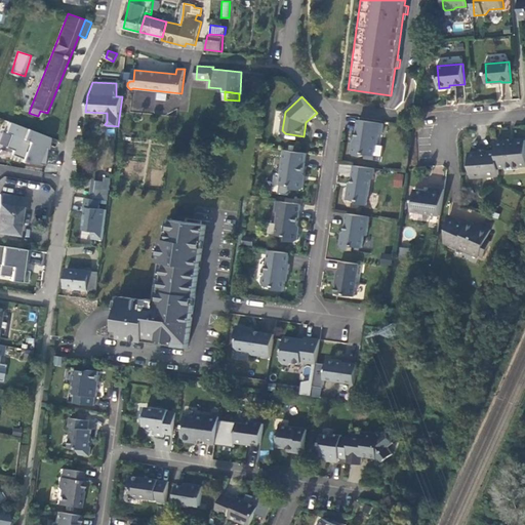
[(385,123),(359,119),(356,144),(353,146),(352,152),(354,155),(364,156),(364,154),(375,155),(376,144),(378,145),(380,133),(382,133),(385,123)]
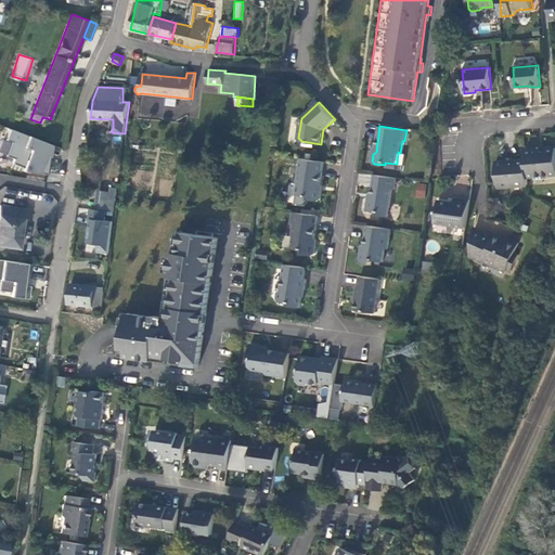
[(49,144),(11,129),(7,140),(12,142),(7,156),(14,158),(12,164),(23,168),(25,163),(34,167),(33,172),(47,175),(49,156),(44,155),(49,144)]
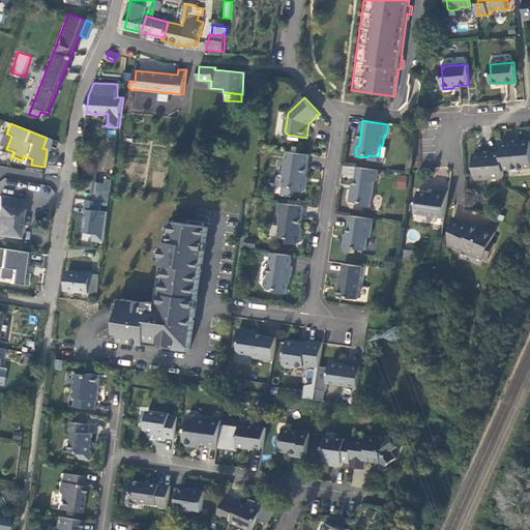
[(529,141),(501,144),(502,152),(503,170),(529,167),(529,141)]
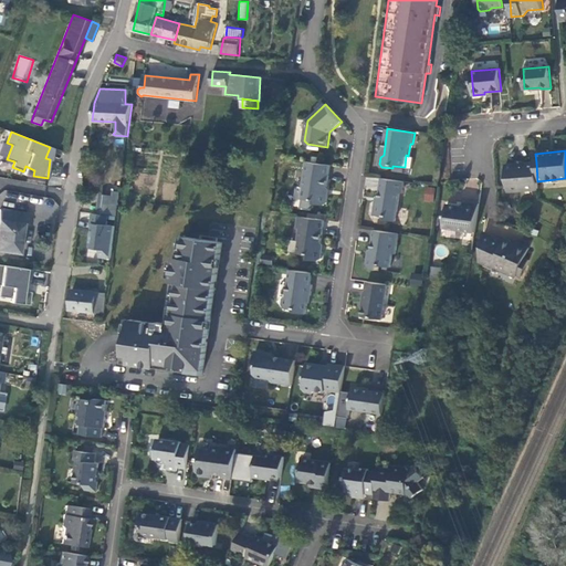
[(326,192),(331,165),(306,161),(303,187),(304,187),(303,199),(315,201),(314,203),(324,206),(327,202),(328,196),(326,192)]
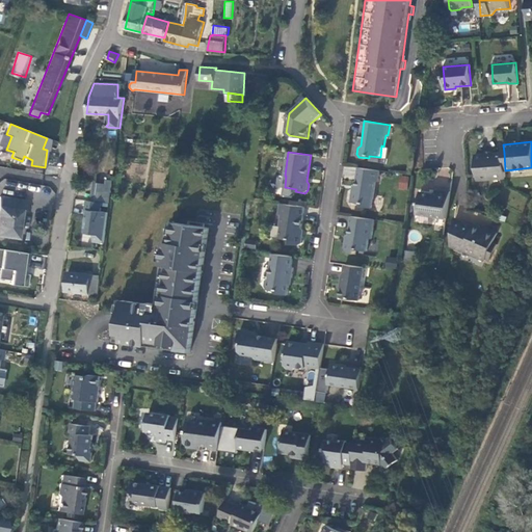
[(505,170),(504,153),(476,155),(478,181),(506,178),(505,170)]
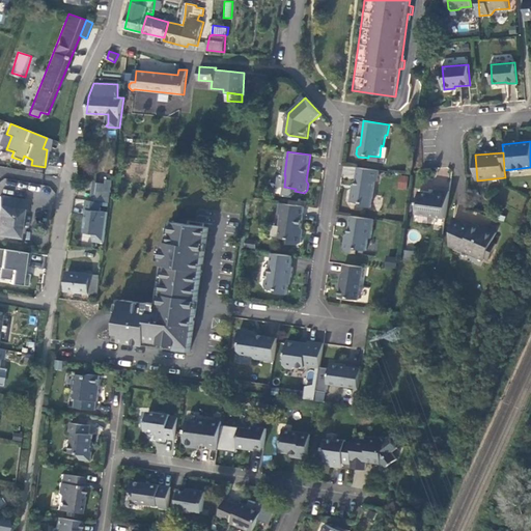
[(32,160),(24,156),(22,161),(22,163),(31,165),(32,160)]
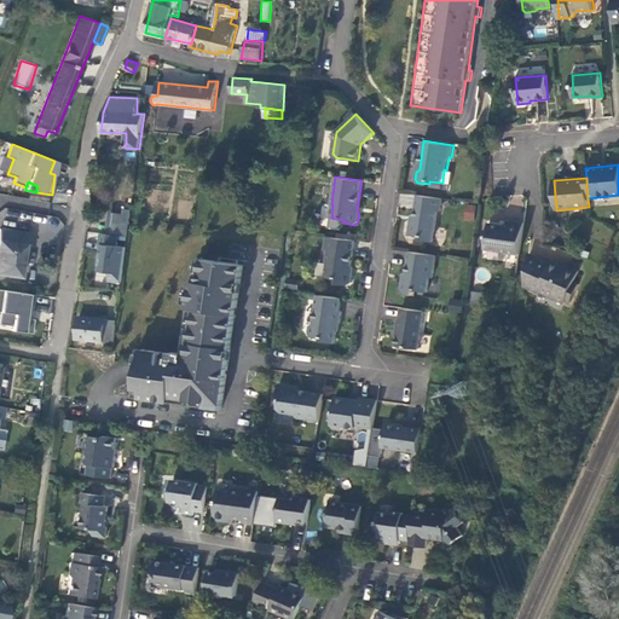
[(422,237),(424,241),(433,242),(438,212),(441,212),(443,200),(418,195),(415,221),(411,220),(409,236),(422,237)]
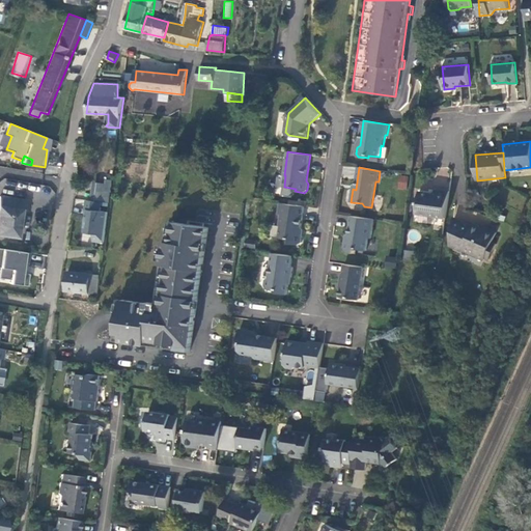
[(408,189),(410,176),(401,175),(399,188),(408,189)]
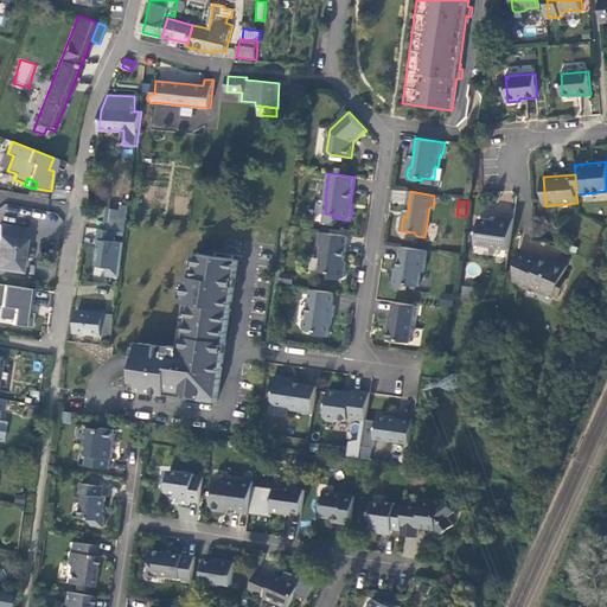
[(121,219),(122,210),(109,209),(108,228),(126,231),(127,221),(121,219)]
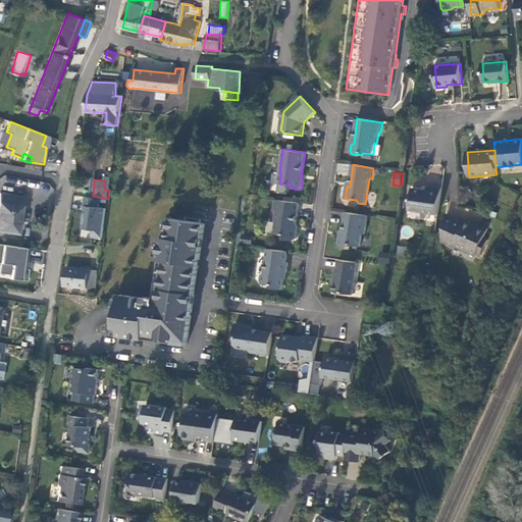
[(438,214),(440,199),(441,188),(430,186),(429,191),(412,189),(409,210),(438,214)]
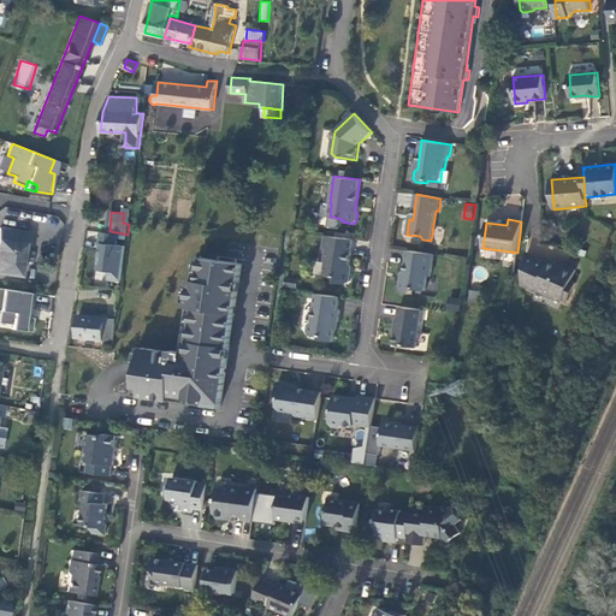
[(0,226),(0,272),(21,276),(24,243),(16,242),(17,230),(0,226)]
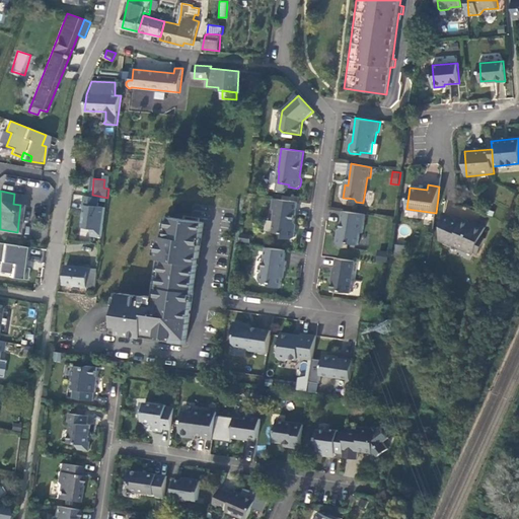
[(25,195),(14,194),(13,204),(20,205),(23,205),(25,195)]
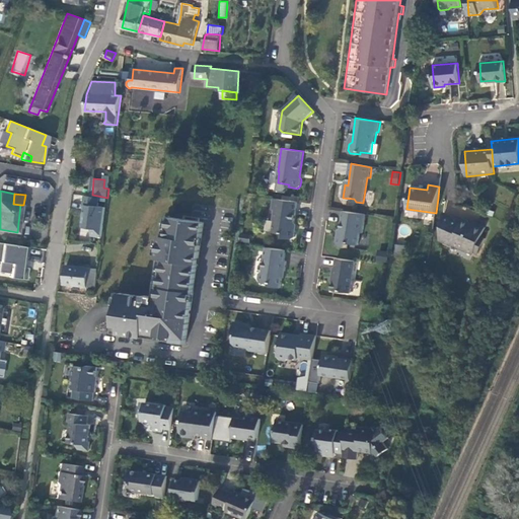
[(91,197),(85,196),(84,205),(86,205),(84,227),(93,228),(92,235),(102,236),(106,207),(99,206),(99,202),(100,198),(91,197)]
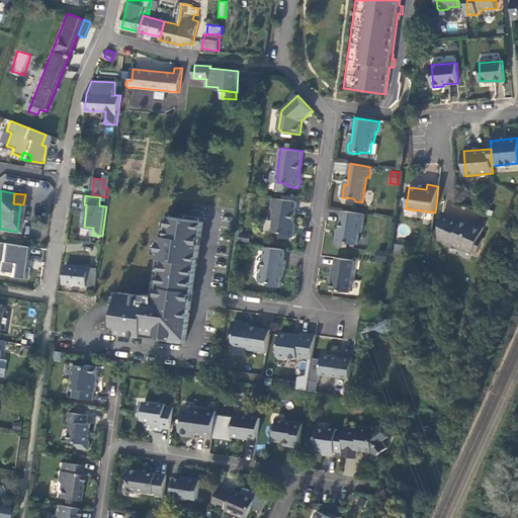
[(283,233),(282,237),(291,239),(294,237),(295,231),(293,228),(297,201),(273,197),(272,208),(275,208),(273,220),(274,220),(273,232),(283,233)]
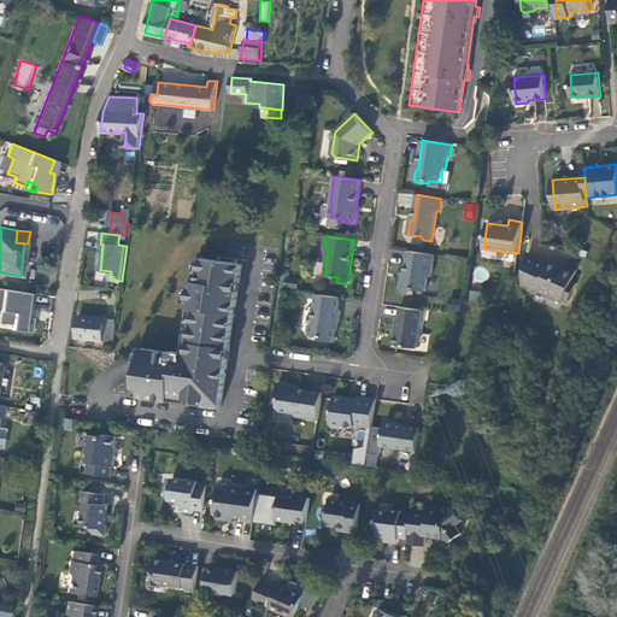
[(434,254),(409,251),(404,280),(401,282),(400,289),(403,293),(413,294),(413,289),(425,291),(428,276),(432,276),(434,254)]
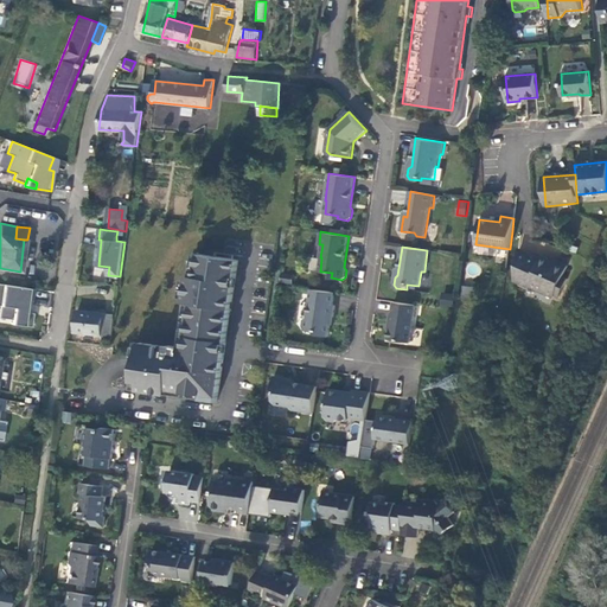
[(518,253),(513,281),(528,287),(529,286),(554,298),(555,294),(560,296),(568,279),(563,276),(568,266),(557,261),(557,262),(542,255),(541,259),(535,255),(518,253)]
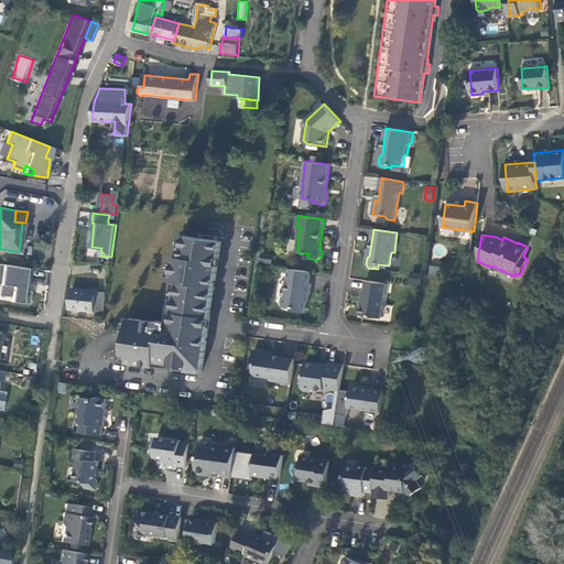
[(182,257),(185,237),(179,236),(175,257),(182,257)]
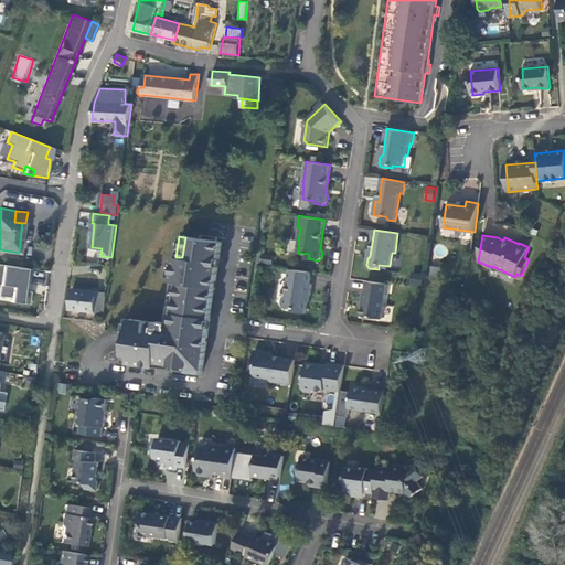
[(222,242),(185,237),(182,257),(176,257),(172,281),(179,283),(172,323),(167,323),(158,322),(157,323),(130,319),(125,355),(131,355),(130,363),(157,368),(157,362),(163,363),(189,366),(189,372),(203,374),(204,365),(211,318),(222,242)]
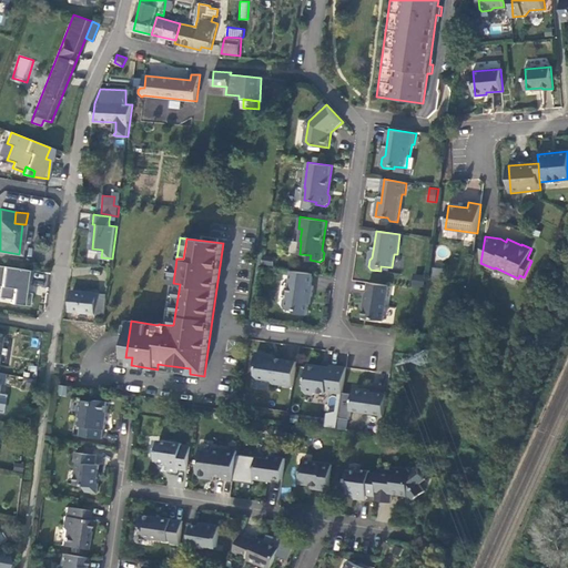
[(31,270),(0,265),(0,296),(11,298),(10,303),(29,305),(31,293),(28,292),(23,292),(24,286),(26,281),(30,282),(31,270)]
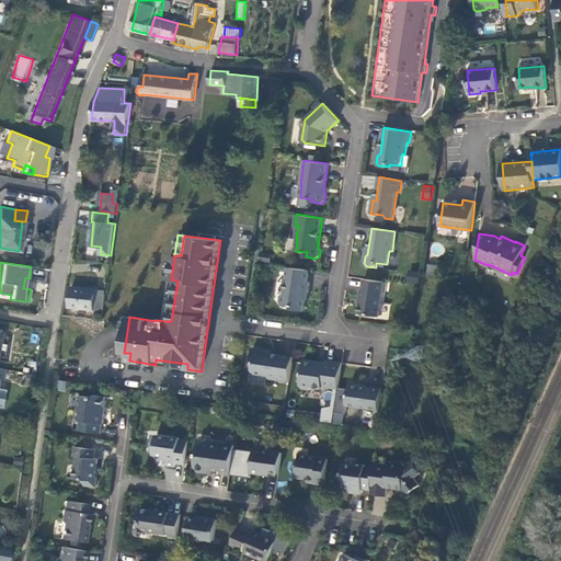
[(309,271),(288,267),(284,293),(282,295),(281,301),(283,305),(292,306),(294,309),(304,311),(306,293),(308,293),(310,282),(308,282),(309,271)]
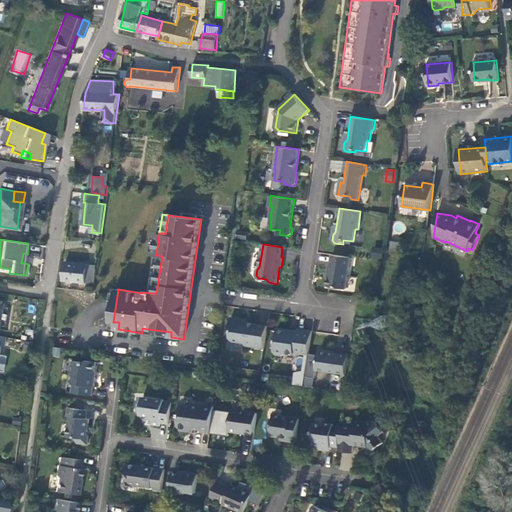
[(374,257),(384,258),(385,251),(385,249),(375,247),(374,257)]
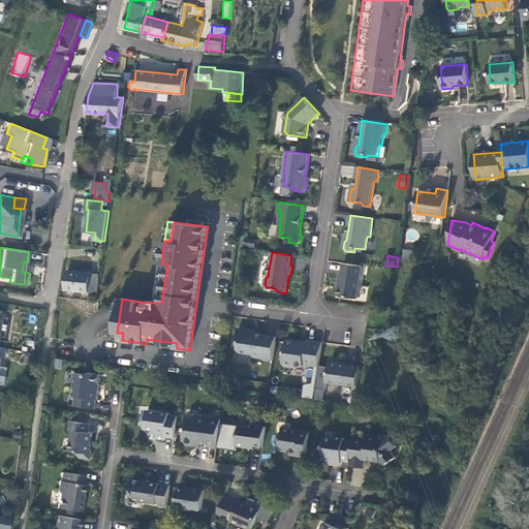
[(167,265),(161,263),(156,303),(161,303),(167,265)]
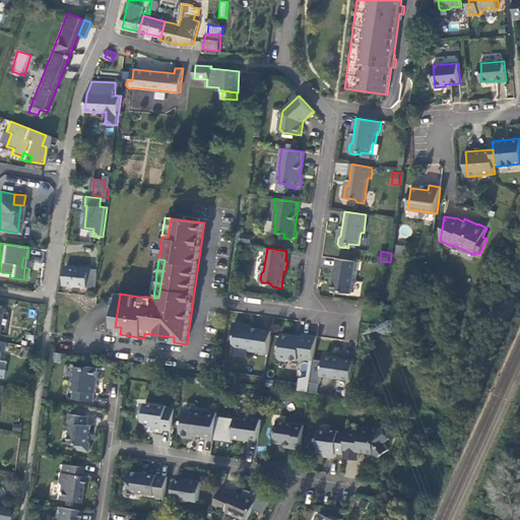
[(356,261),(337,259),(336,267),(334,267),(333,276),(334,276),(332,290),(351,294),(356,261)]
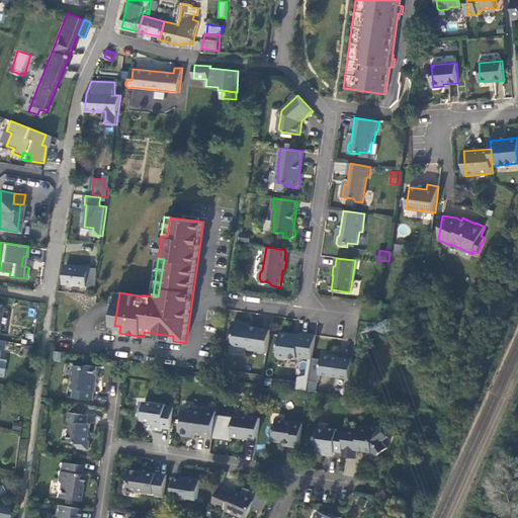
[(67,265),(65,283),(96,286),(97,280),(88,279),(89,267),(67,265)]
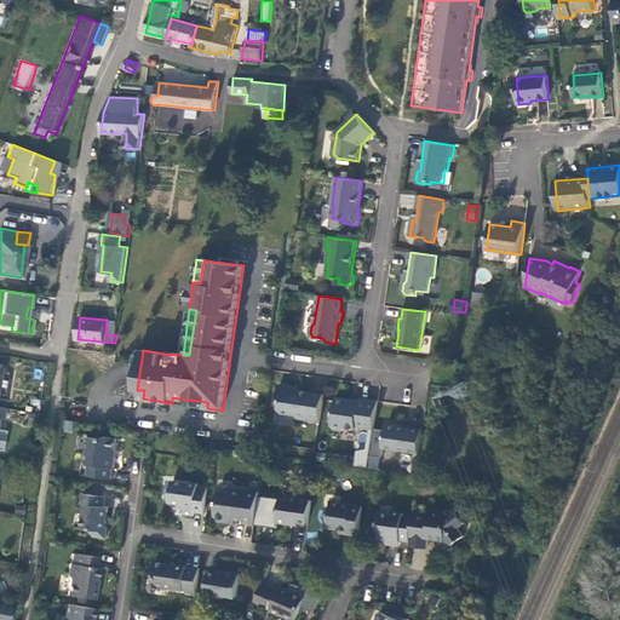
[(118,321),(107,320),(105,334),(116,336),(118,321)]
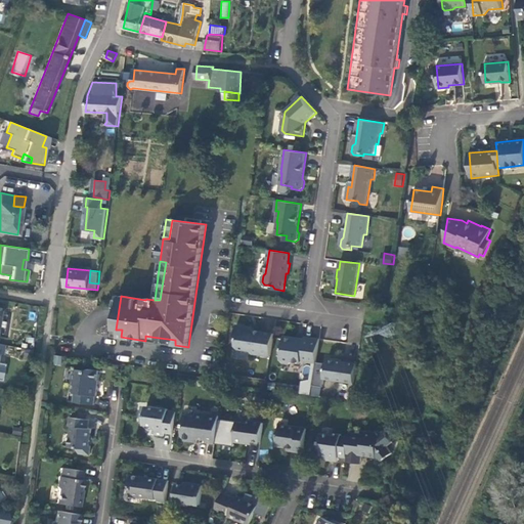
[(238,349),(250,350),(252,353),(270,356),(274,334),(248,330),(248,326),(236,325),(235,335),(237,337),(236,346),(238,349)]
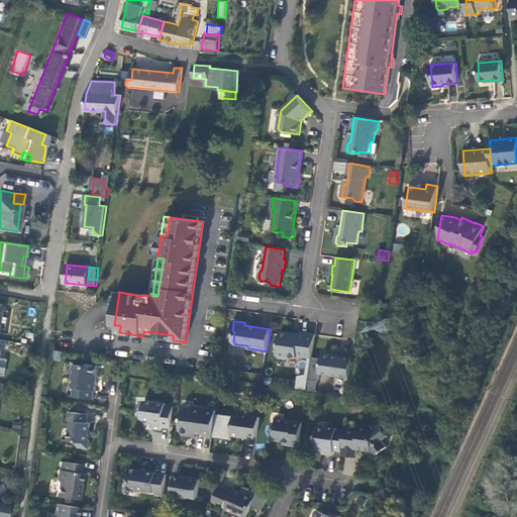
[(143,331),(143,336),(173,340),(173,335),(149,332),(143,331)]
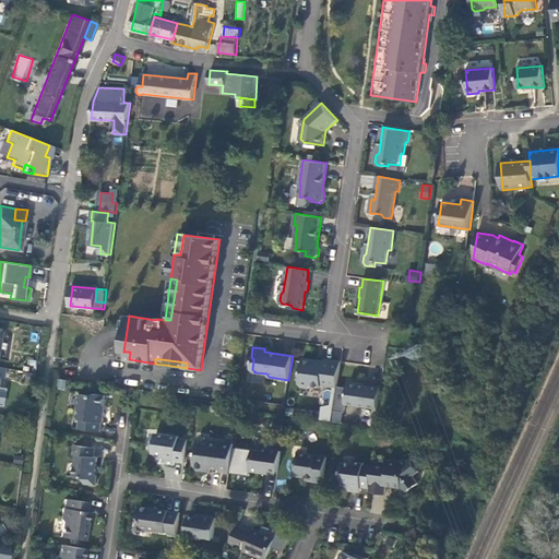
[(301,387),(309,388),(312,385),(322,387),(322,384),(337,387),(341,361),(325,359),(325,361),(304,358),(299,383),(301,387)]
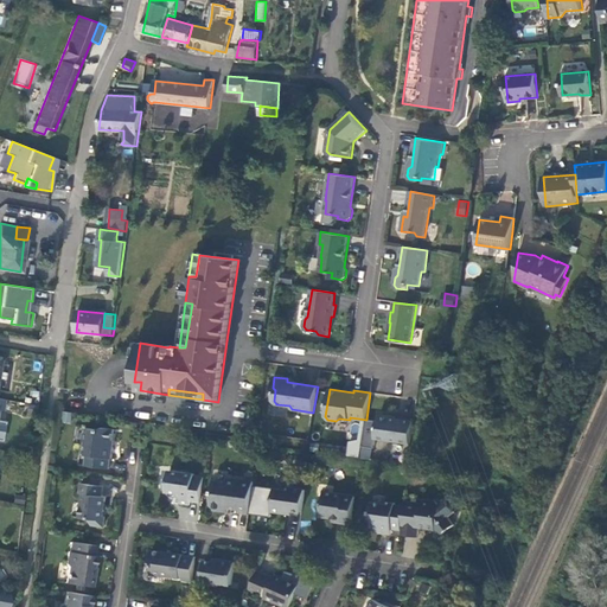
[(376,438),(410,442),(414,421),(393,417),(393,416),(381,414),(381,416),(378,416),(376,438)]
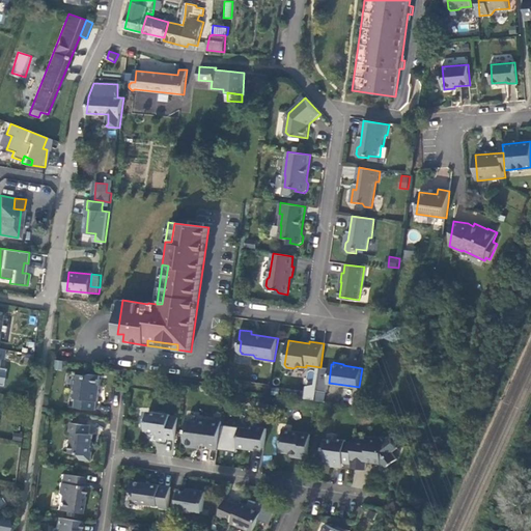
[(76,398),(75,408),(95,410),(98,401),(99,401),(100,391),(98,391),(100,375),(90,374),(88,376),(77,374),(76,376),(74,379),(73,385),(75,387),(74,395),(75,398),(76,398)]
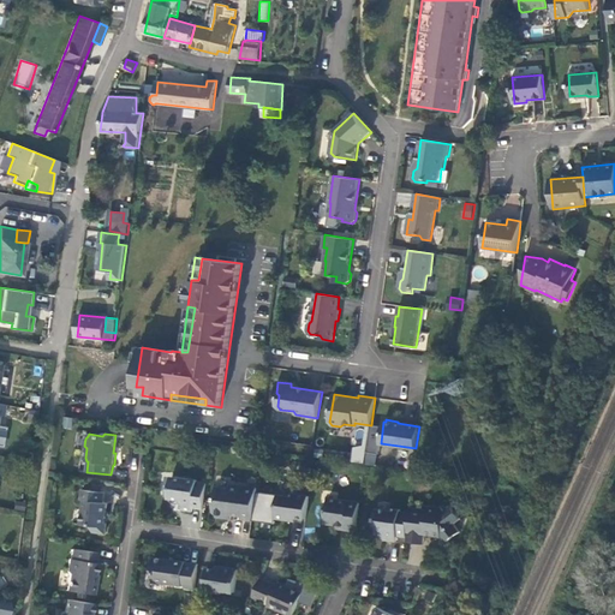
[(174,505),(180,500),(183,503),(181,511),(192,512),(192,508),(203,509),(207,483),(197,482),(197,481),(172,477),(171,487),(165,491),(166,494),(167,495),(168,497),(169,499),(171,501),(172,502),(174,505)]
